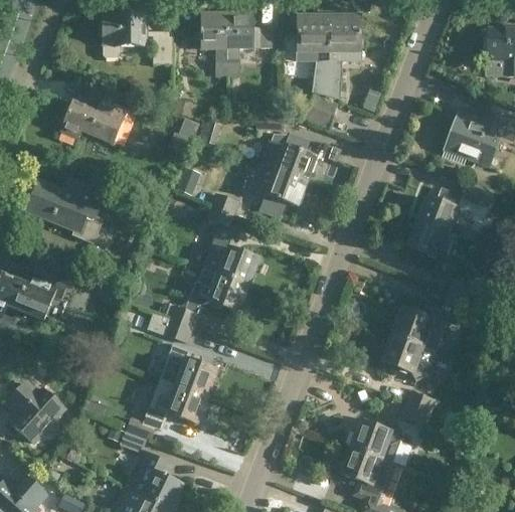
[(328,59),(328,11),(321,11),(321,16),(297,16),(297,50),(317,50),(317,59),(328,59)]
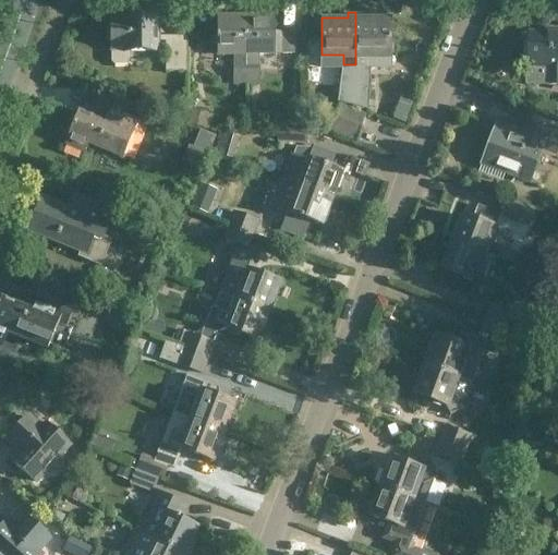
[(355,12),(355,64),(367,64),(367,55),(389,55),(389,17),(364,17),(364,12),(355,12)]
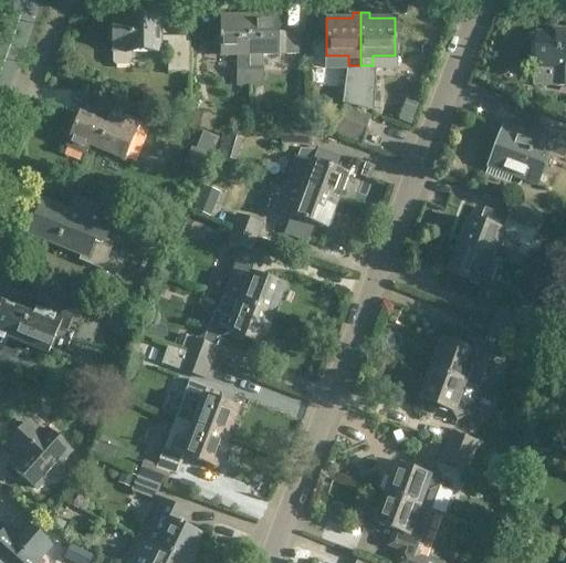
[(129,62),(132,60),(132,50),(158,50),(158,16),(127,17),(127,19),(113,20),(113,27),(108,27),(108,40),(113,39),(113,47),(114,47),(114,60),(116,61),(129,62)]
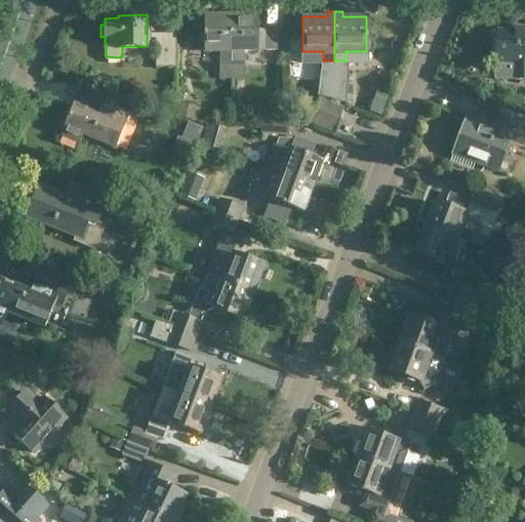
[(204,15),(204,48),(217,48),(218,78),(232,77),(231,14),(204,15)]
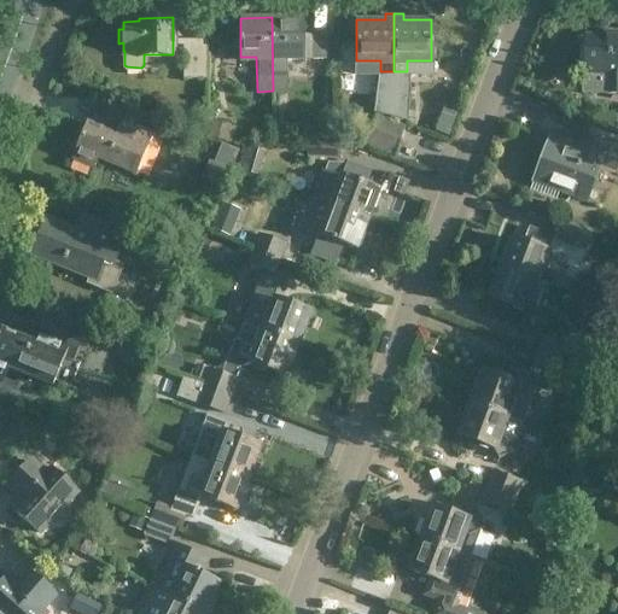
[(287,57),(326,57),(326,33),(304,33),(304,17),(272,17),(273,91),(289,91),(287,57)]
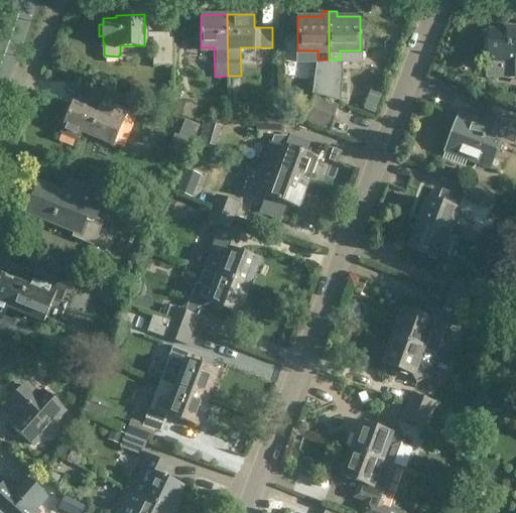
[(515,76),(515,25),(513,26),(512,29),(488,28),(487,57),(507,57),(506,76),(515,76)]
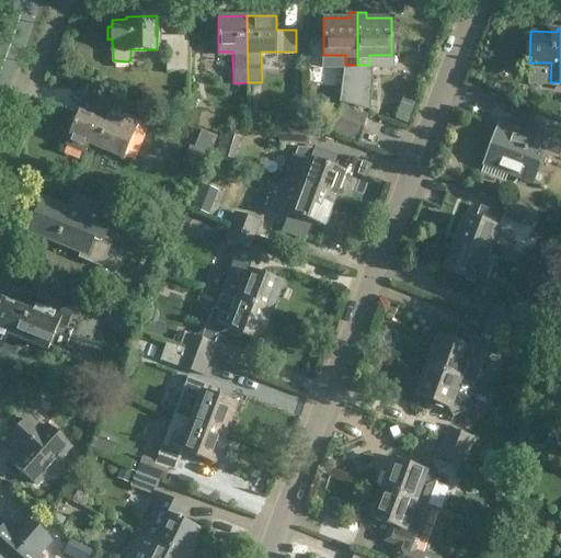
[(167,69),(187,69),(187,34),(165,34),(167,69)]
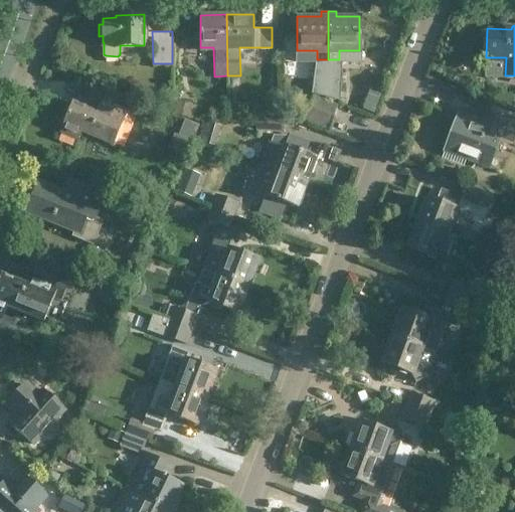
[(308,107),(333,116),(337,104),(313,95),(308,107)]
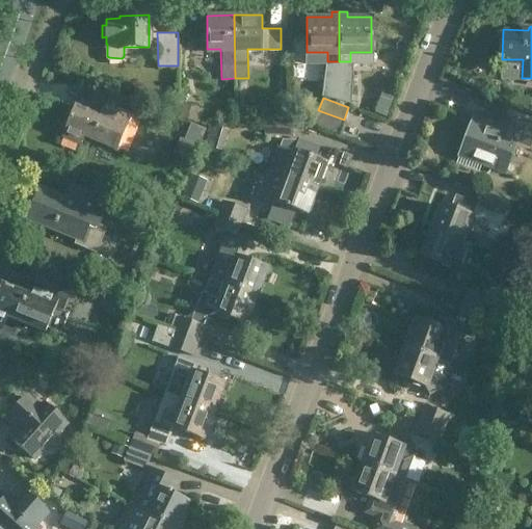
[(62,134),(81,141),(83,134),(117,148),(131,113),(104,102),(99,114),(74,104),(73,107),(70,106),(61,127),(64,128),(62,134)]
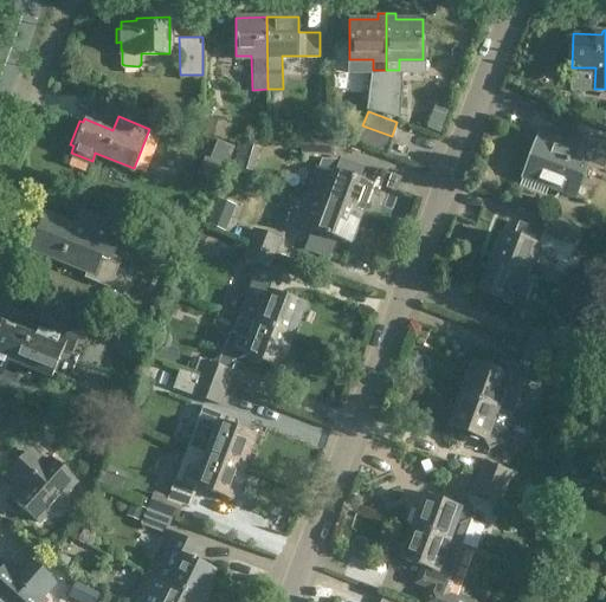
[(208,117),(205,131),(229,137),(232,123),(208,117)]
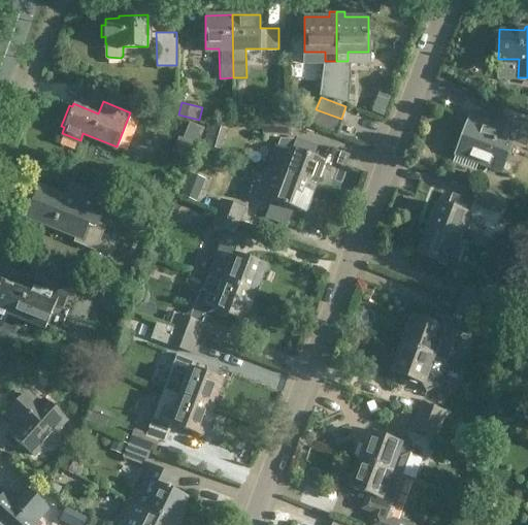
[(469,113),(455,150),(477,159),(477,161),(501,169),(513,139),(524,144),(527,134),(527,115),(521,112),(501,105),(494,123),(469,113)]
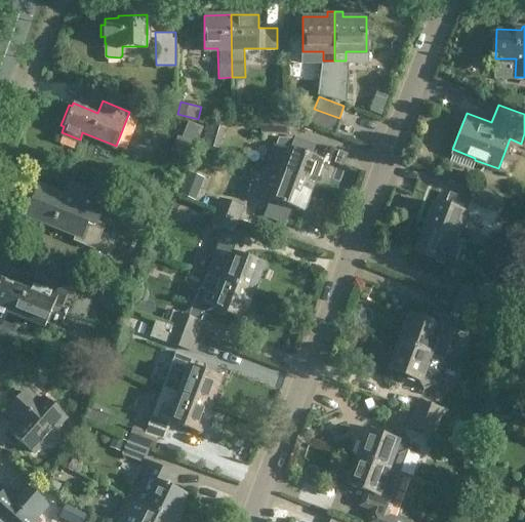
[(334,130),(339,118),(314,109),(310,121),(334,130)]
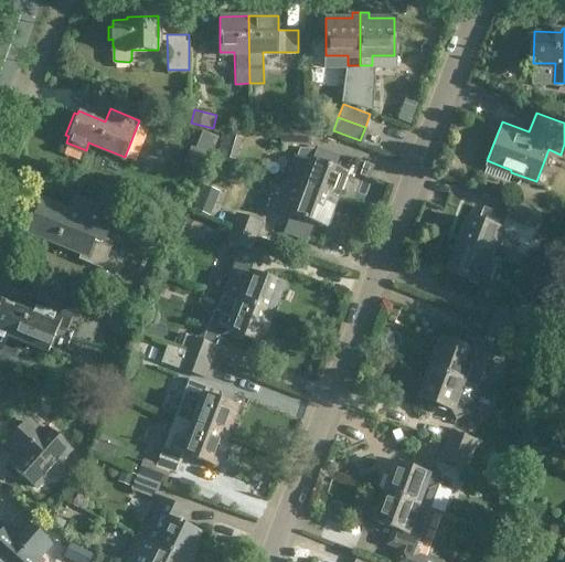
[(309,142),(310,128),(283,126),(283,141),(309,142)]
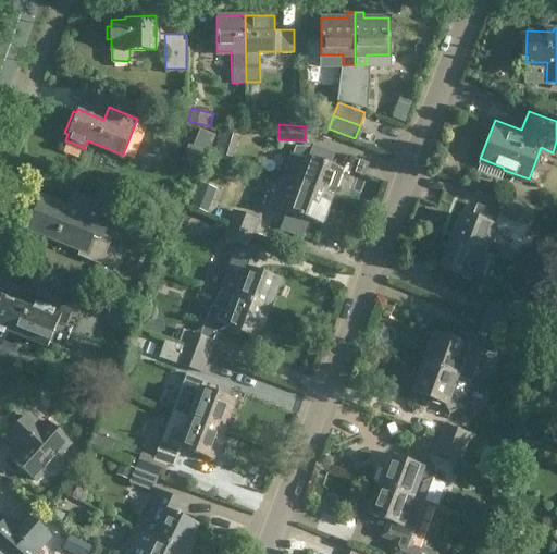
[(202,127),(190,135),(197,146),(209,138),(202,127)]
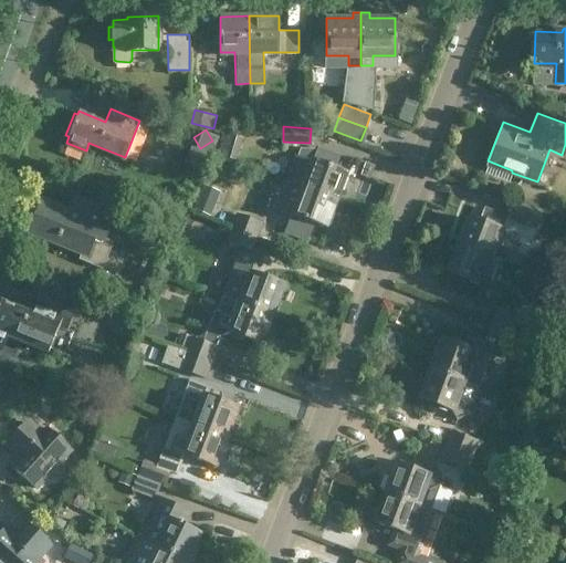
[(316,147),(300,146),(296,154),(286,179),(336,198),(341,187),(343,188),(347,176),(345,175),(346,173),(334,167),(338,155),(316,147)]
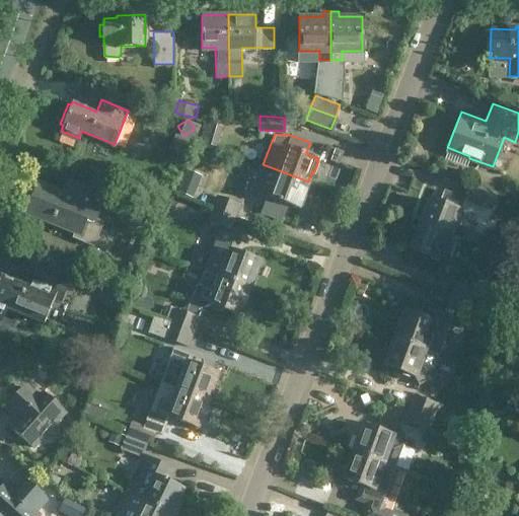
[(308,181),(263,164),(262,164),(255,181),(271,188),(262,210),(281,217),(287,202),(299,207),(300,204),(302,204),(306,194),(304,193),(308,181)]
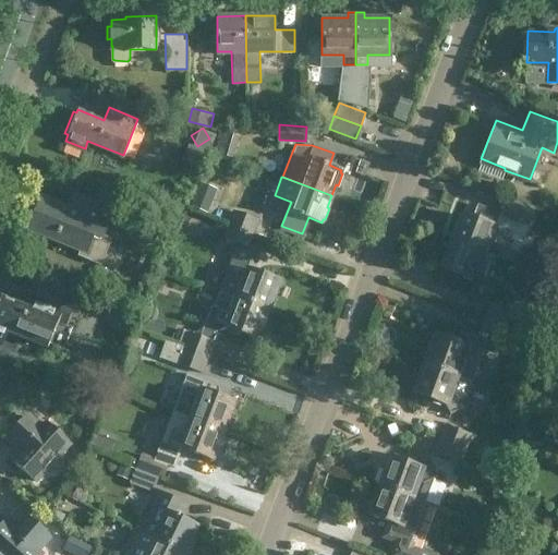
[(73,193),(67,208),(41,197),(29,228),(84,251),(83,255),(100,262),(108,242),(100,239),(112,209),(73,193)]
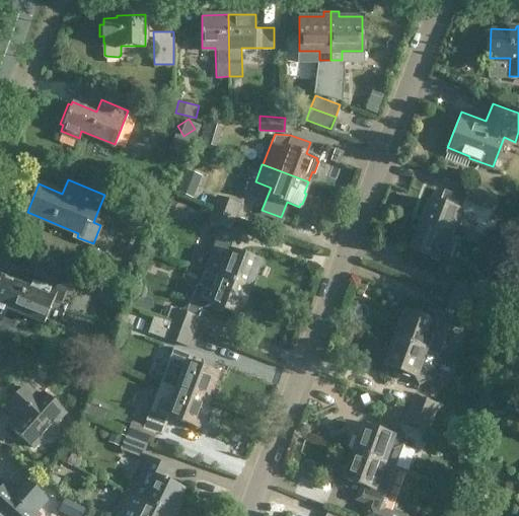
[(465,195),(492,205),(497,193),(469,182),(465,195)]
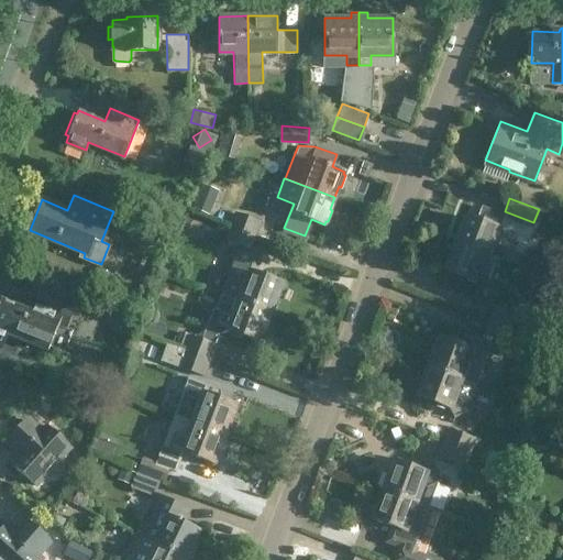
[(460,234),(456,242),(496,256),(501,259),(508,249),(500,245),(496,244),(501,230),(498,229),(499,228),(500,223),(511,227),(515,219),(499,213),(498,211),(483,206),(477,219),(465,215),(464,218),(462,217),(457,229),(460,229),(457,234),(460,234)]
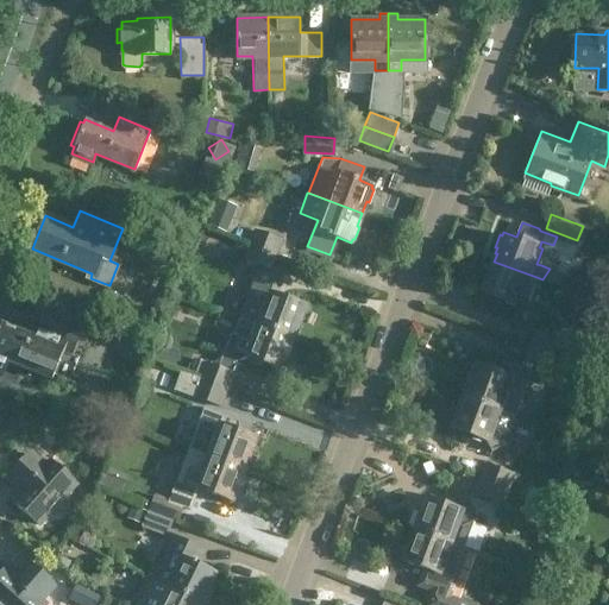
[(276,252),(282,238),(255,227),(249,241),(276,252)]
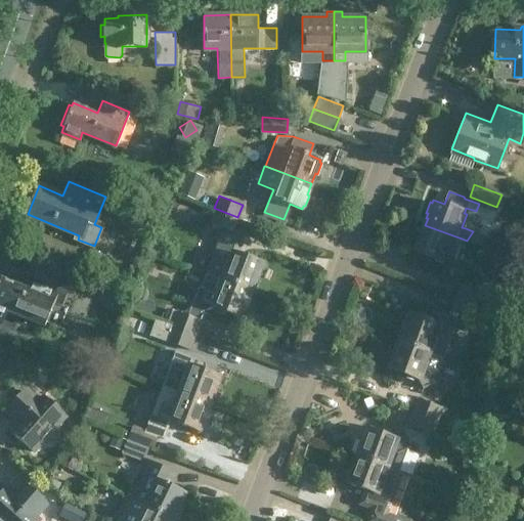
[(223,226),(206,271),(221,277),(252,290),(262,262),(238,253),(246,234),(233,229),(237,217),(214,208),(209,221),(223,226)]
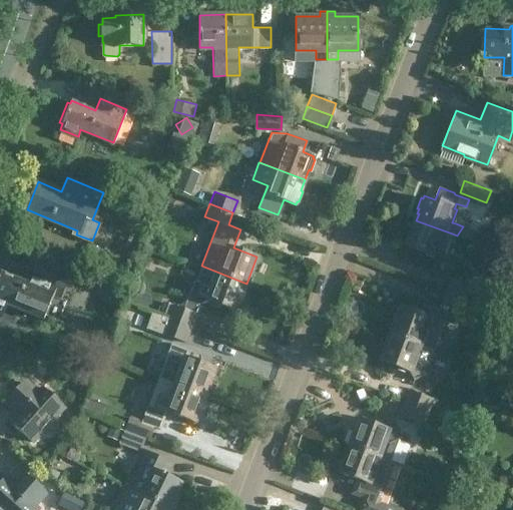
[(449,241),(452,233),(416,220),(414,226),(412,226),(411,230),(409,229),(405,239),(407,240),(406,243),(437,256),(443,239),(449,241)]
